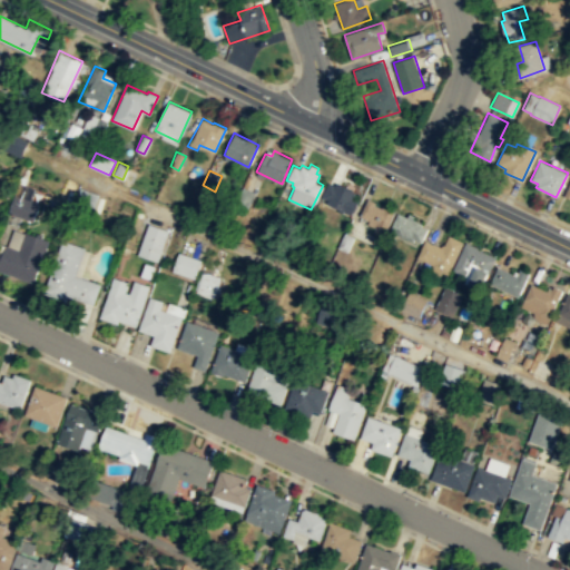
[(327,182),(334,184),(335,183),(355,192),(352,198),(357,202),(351,215),(326,203),(327,199),(321,196),(327,182)]
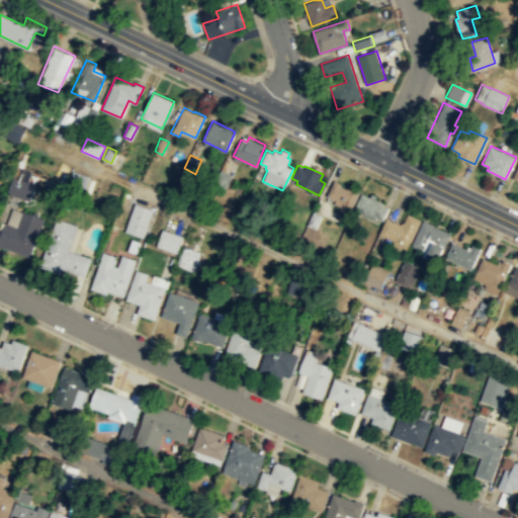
[(29,201),(32,193),(35,184),(12,177),(6,193),(29,201)]
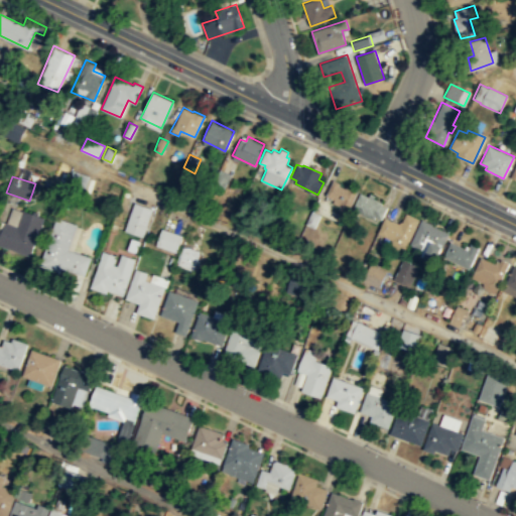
[(358,189),(347,213),(338,209),(340,205),(333,202),(334,199),(326,195),(333,179),(340,182),(339,184),(345,187),(346,184),(349,185),(358,189)]
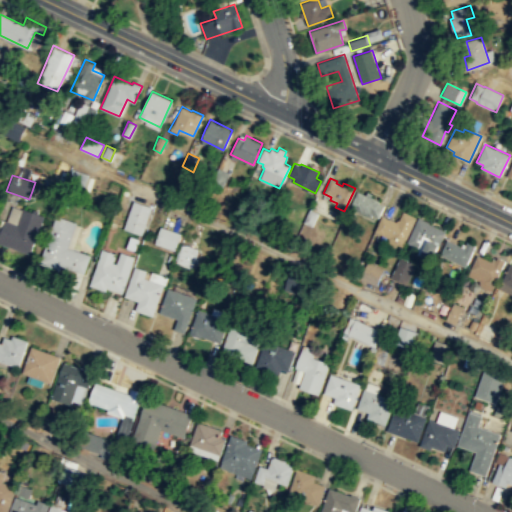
[(357,190),(379,200),(378,202),(384,205),(378,217),(372,214),(371,216),(350,206),(357,190)]
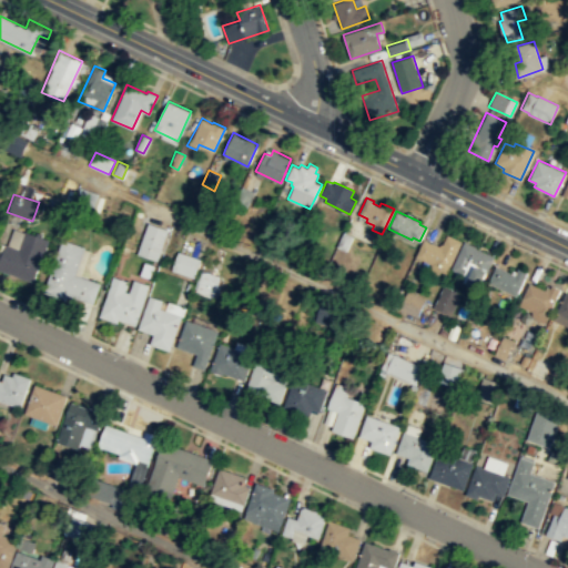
[(148,222),(168,229),(156,260),(137,253),(148,222)]
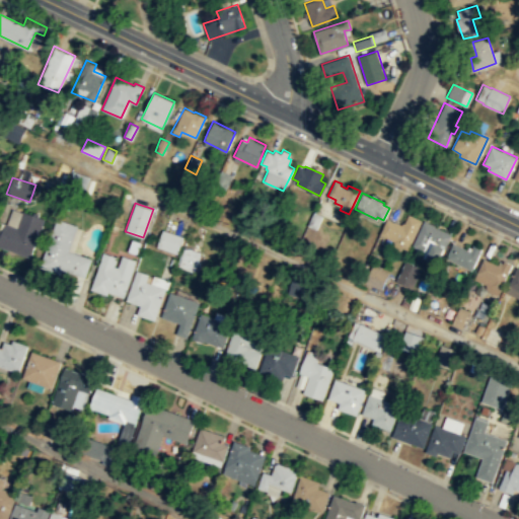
[(45,219),(22,211),(16,228),(4,223),(2,229),(0,228),(0,246),(3,248),(5,247),(30,258),(45,219)]
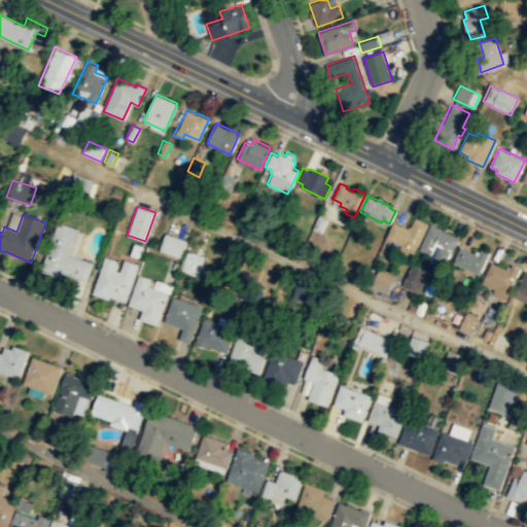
[(318,215),(327,219),(321,233),(312,229),(318,215)]
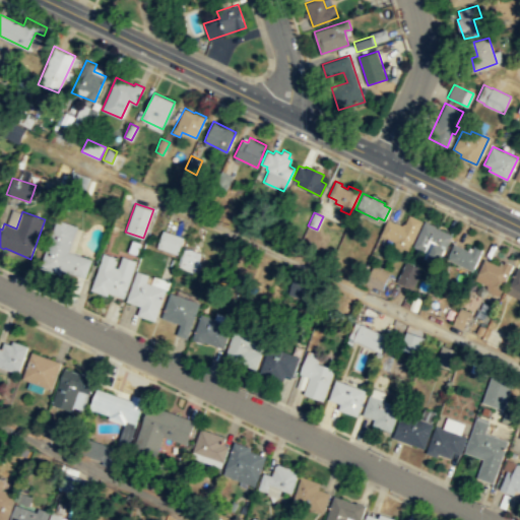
[(409,214),(423,220),(409,248),(381,235),(388,219),(404,225),(409,214)]
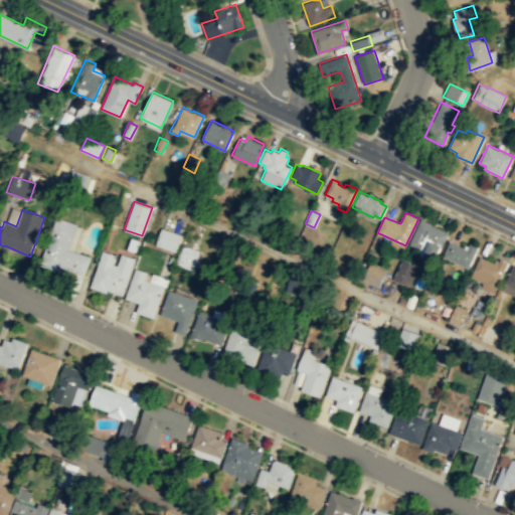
[(91,256),(83,277),(39,262),(55,217),(76,224),(67,249),(91,256)]
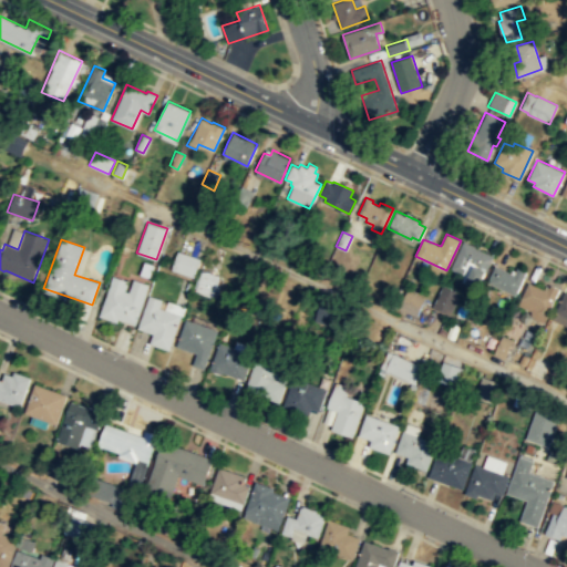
[(494,256),(463,240),(451,268),(470,276),(466,282),(477,288),(494,256)]
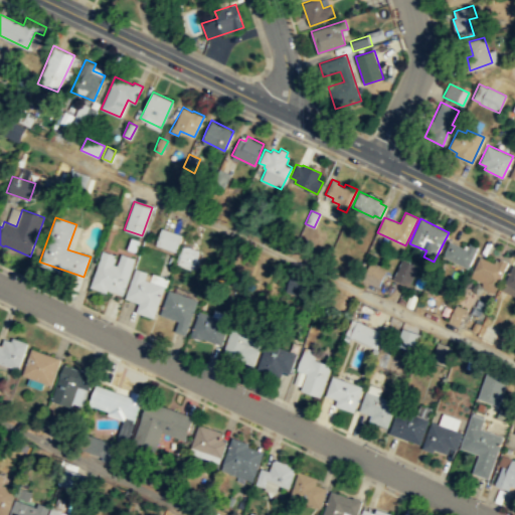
[(176,251),(181,234),(161,227),(155,244),(176,251)]
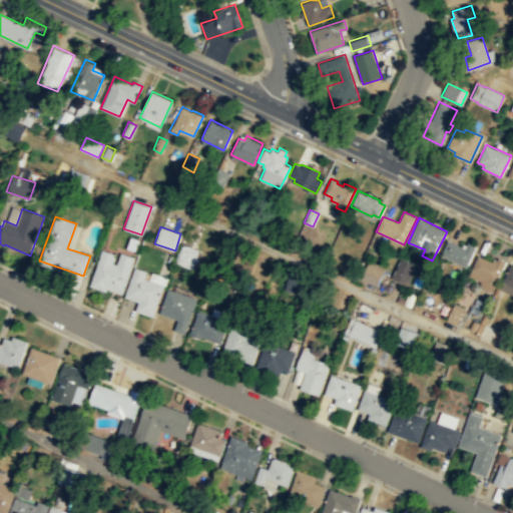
[(448,239),(465,247),(468,241),(476,245),(466,267),(442,255),(448,239)]
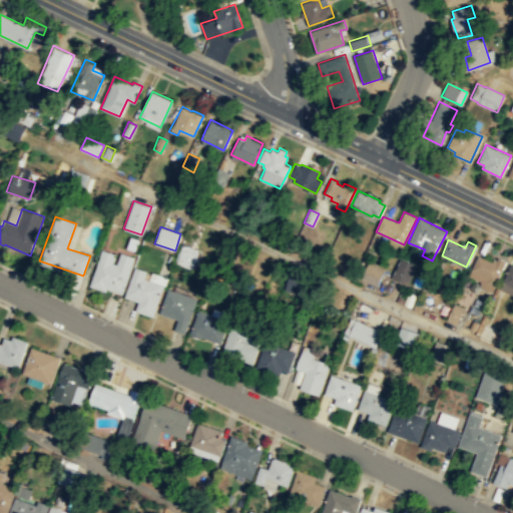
[(136,250),(139,242),(133,240),(130,248),(136,250)]
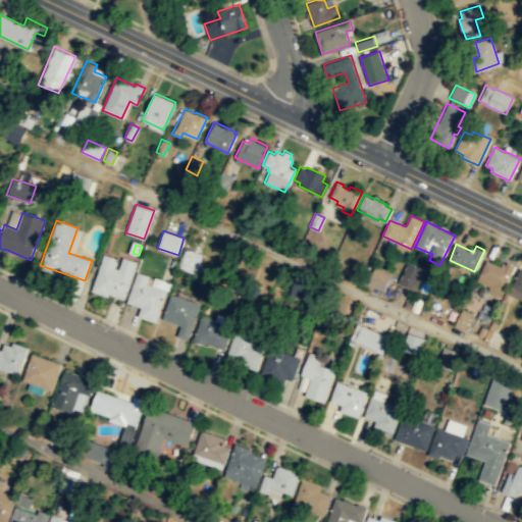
[(186,247),(202,253),(195,273),(178,267),(186,247)]
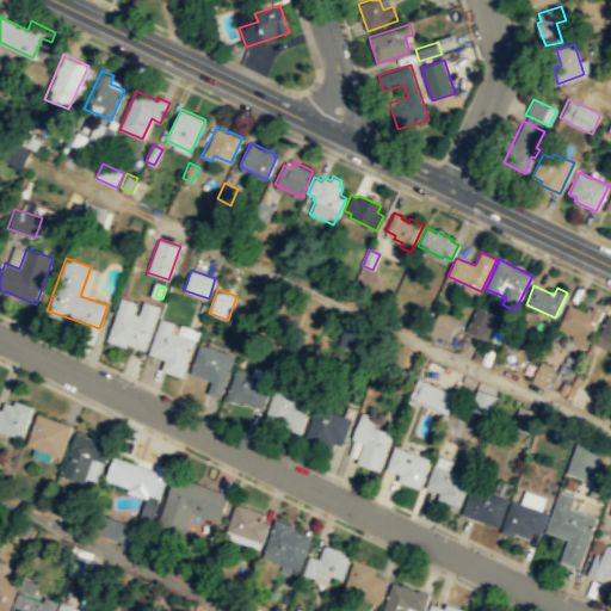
[(121,296),(137,302),(134,313),(139,314),(143,300),(160,306),(143,350),(128,343),(125,346),(106,339),(121,296)]
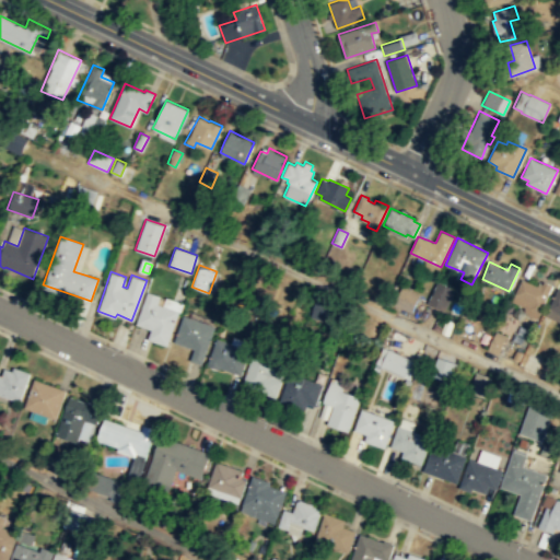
[(522,278),(540,287),(544,280),(552,284),(536,318),(528,314),(524,311),(524,306),(512,300),(522,278)]
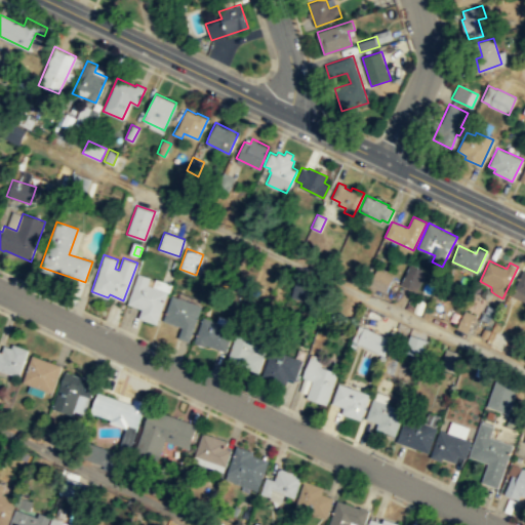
[(400,284),(417,291),(427,271),(418,268),(410,264),(400,284)]
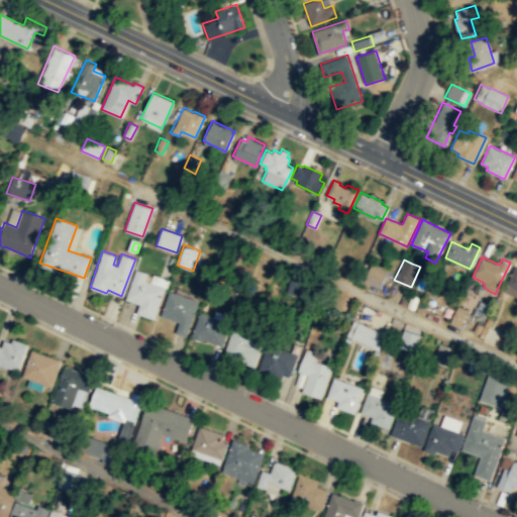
[(380,288),(384,280),(388,271),(372,264),(364,281),(380,288)]
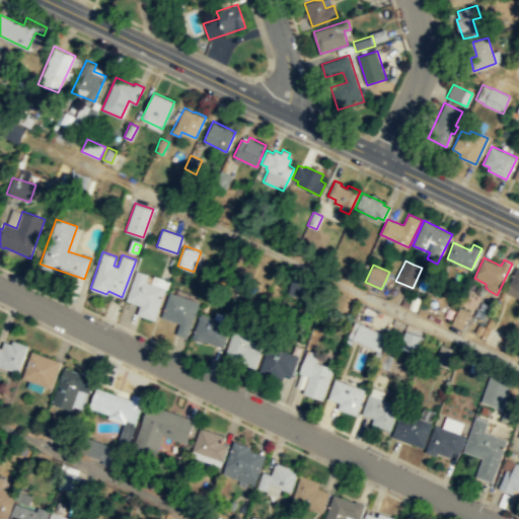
[(517,267),(518,267),(518,297),(506,291),(517,267)]
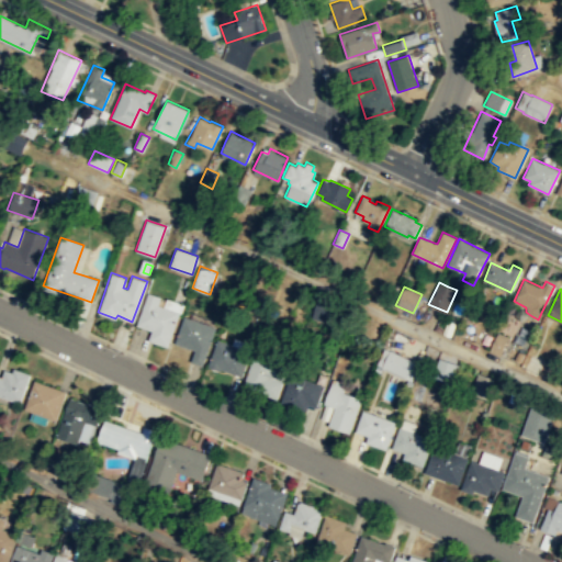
[(147,292),(160,296),(158,304),(179,312),(167,347),(147,340),(150,330),(136,325),(147,292)]
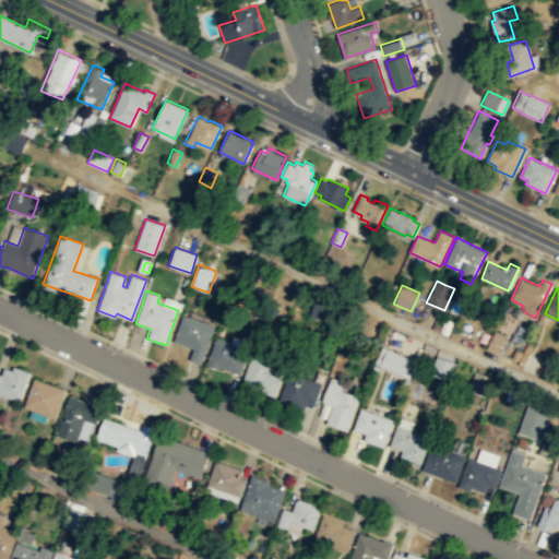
[(334,324),(340,304),(317,297),(311,319),(334,324)]
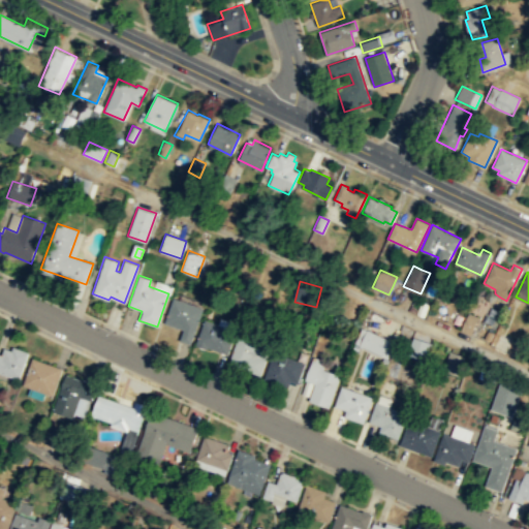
[(203,308),(190,343),(180,339),(183,330),(163,322),(173,297),(203,308)]
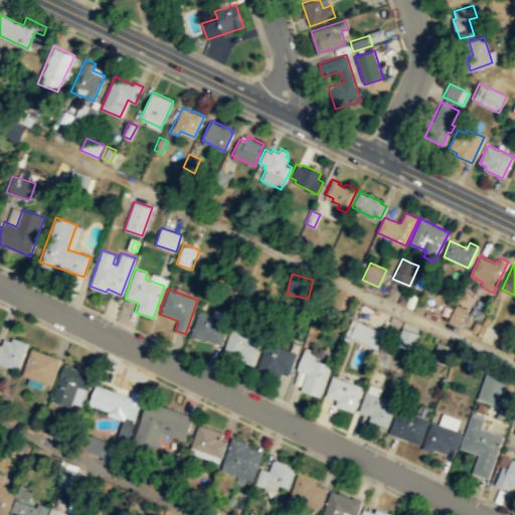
[(199,310),(222,319),(220,324),(227,326),(221,345),(191,334),(199,310)]
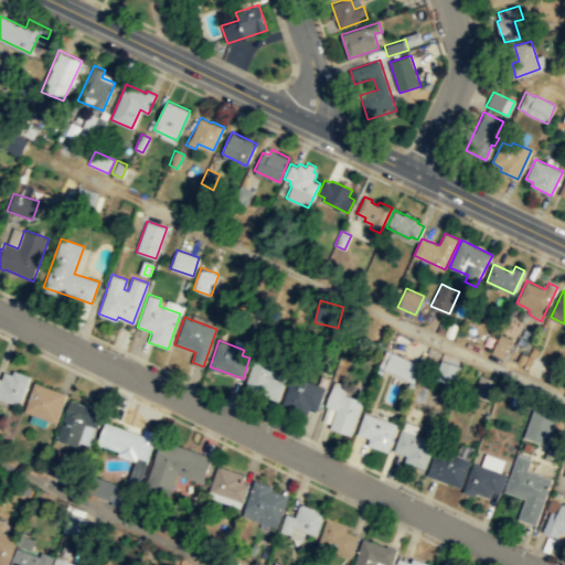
[(415,383),(422,366),(385,350),(379,366),(415,383)]
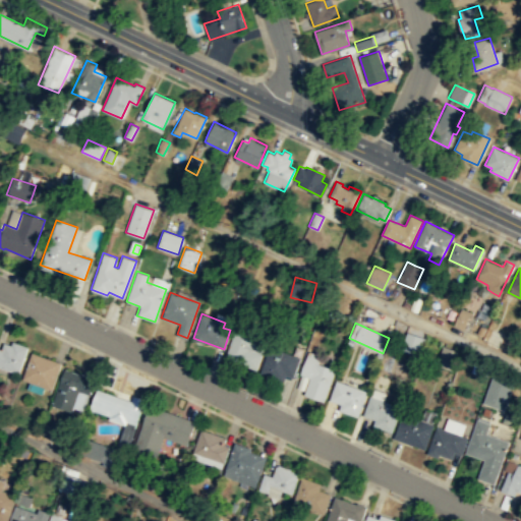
[(485,327),(482,335),(476,333),(479,325),(485,327)]
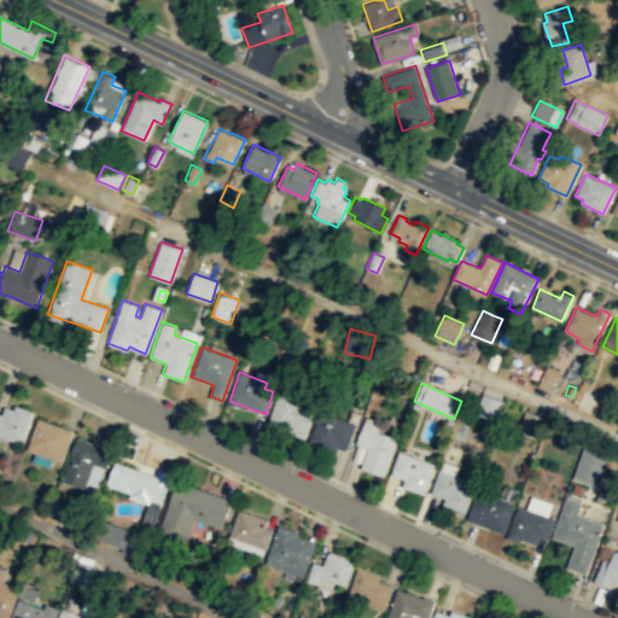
[(599,394),(588,415),(572,407),(583,385),(599,394)]
